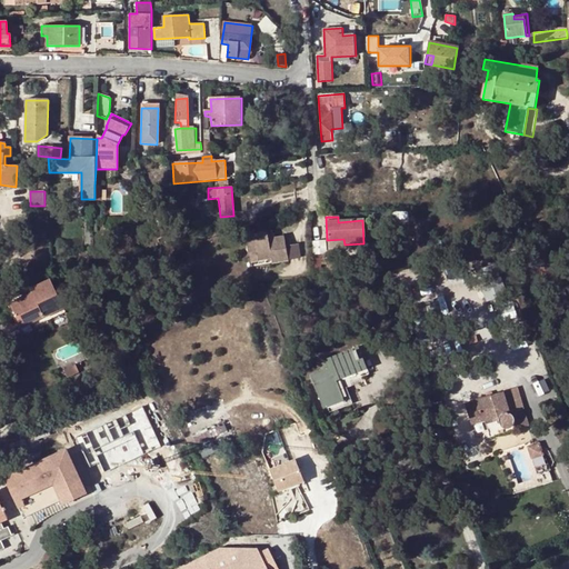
[(246,237),(249,253),(257,251),(258,261),(270,259),(271,263),(288,261),(288,260),(286,246),(283,238),(269,240),(268,232),(246,237)]
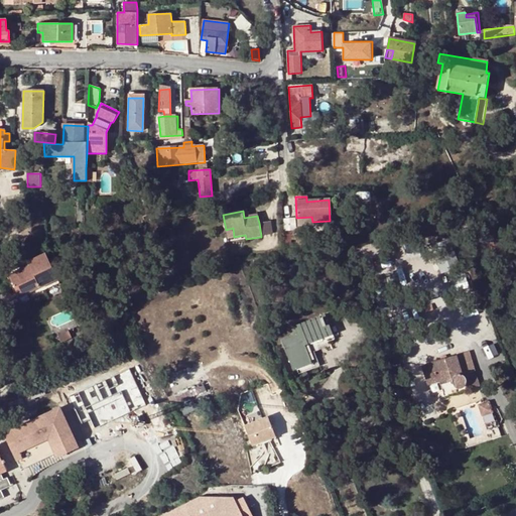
[(259,223),(261,236),(273,234),(271,221),(259,223)]
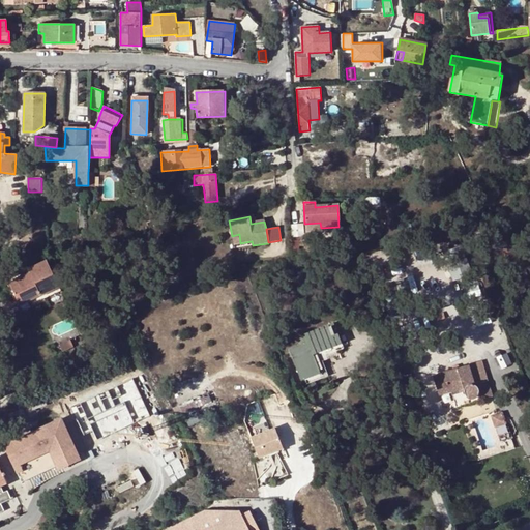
[(239,234),(232,236),(233,244),(240,243),(239,234)]
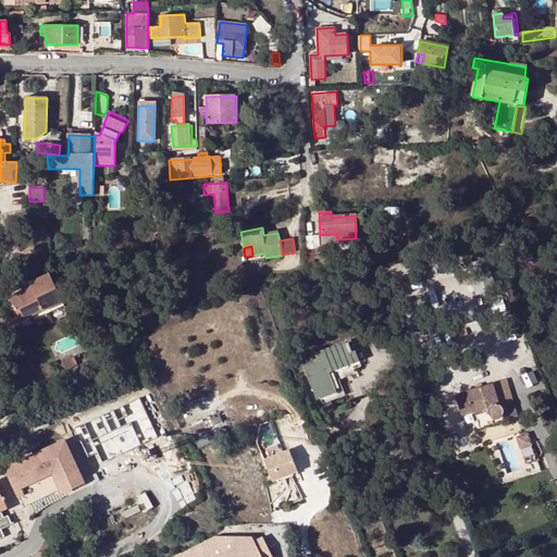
[(319,260),(321,269),(331,267),(330,259),(330,258),(319,260)]
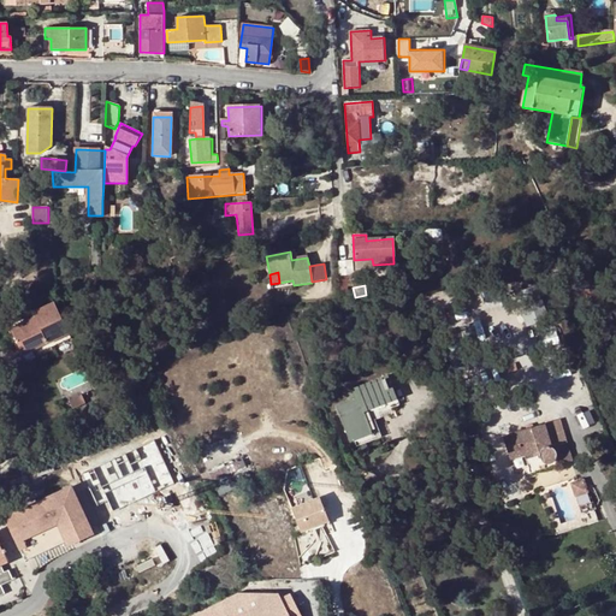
[(365,286),(366,295),(374,294),(373,285),(365,286)]
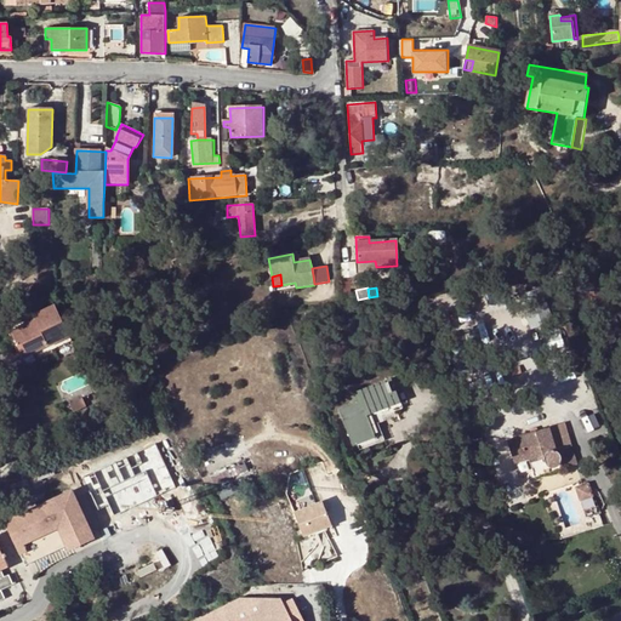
[(598,292),(582,295),(585,307),(600,303),(598,292)]
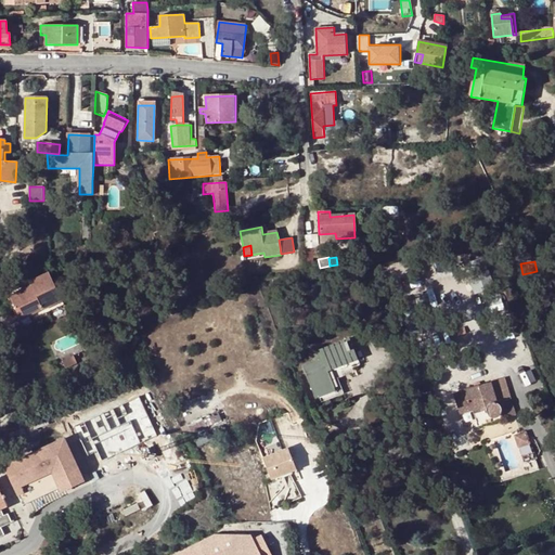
[(24,326),(46,317),(44,314),(42,311),(62,301),(49,273),(29,283),(30,286),(23,291),(10,297),(24,326)]
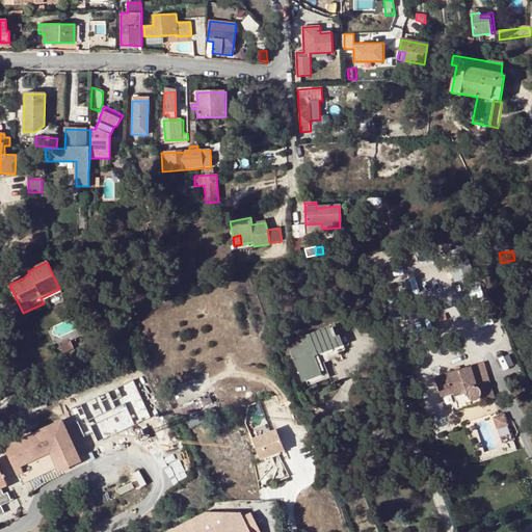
[(41,298),(43,301),(61,292),(59,289),(41,298)]
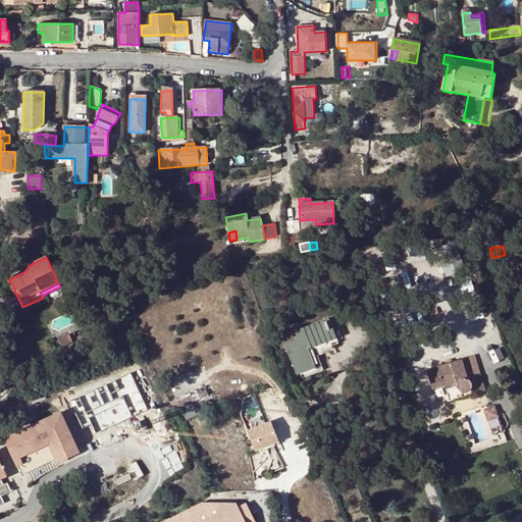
[(434,308),(424,312),(426,318),(436,315),(434,308)]
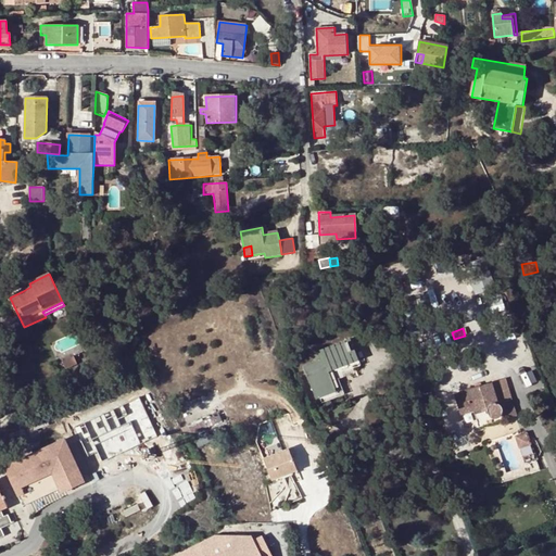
[(366,365),(356,339),(353,340),(356,349),(355,350),(361,366),(366,365)]
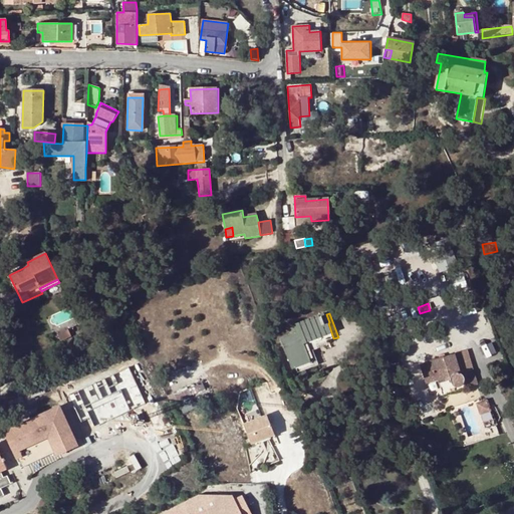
[(326,314),(293,327),(295,332),(280,338),(292,369),(295,368),(311,362),(305,349),(311,347),(333,338),(328,323),(329,322),(326,314)]
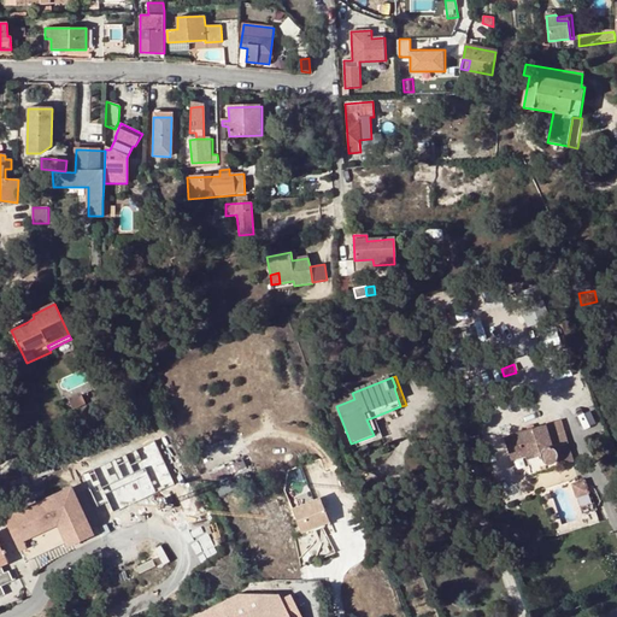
[(374,435),(354,442),(357,448),(382,439),(374,417),(366,419),(374,435)]
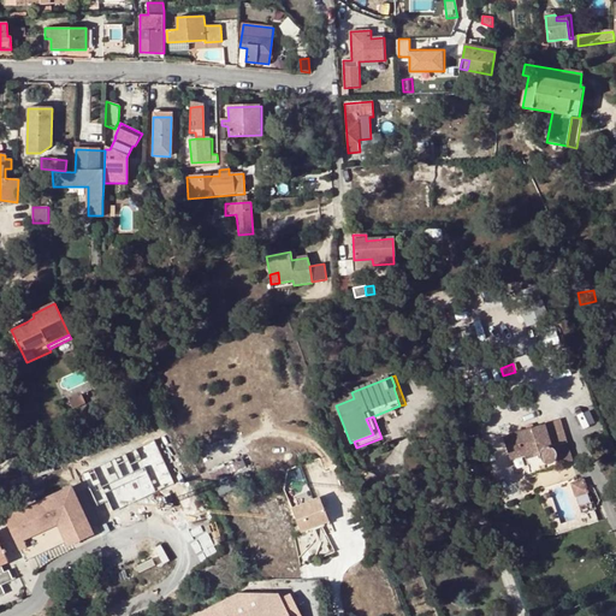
[(567,443),(561,421),(503,437),(510,460),(525,456),(538,452),(542,461),(543,462),(544,463),(546,465),(549,465),(552,465),(555,462),(556,460),(557,457),(557,455),(556,451),(555,450),(551,448),(567,443)]
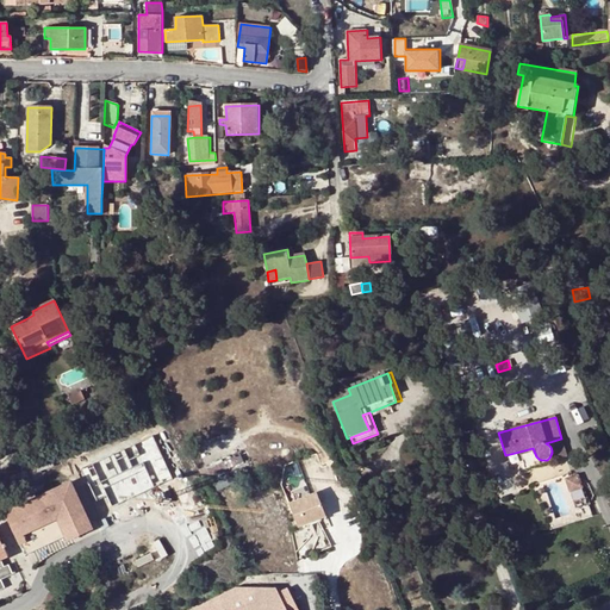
[(533,448),(520,452),(526,468),(566,455),(561,439),(546,443),(549,446),(551,447),(552,450),(552,453),(551,455),(549,458),(547,460),(543,460),(541,460),(539,459),(537,458),(536,456),(533,448)]
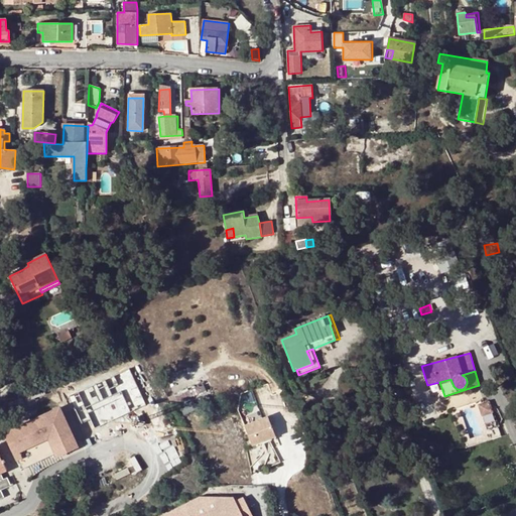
[(491,400),(480,404),(483,413),(494,410),(491,400)]
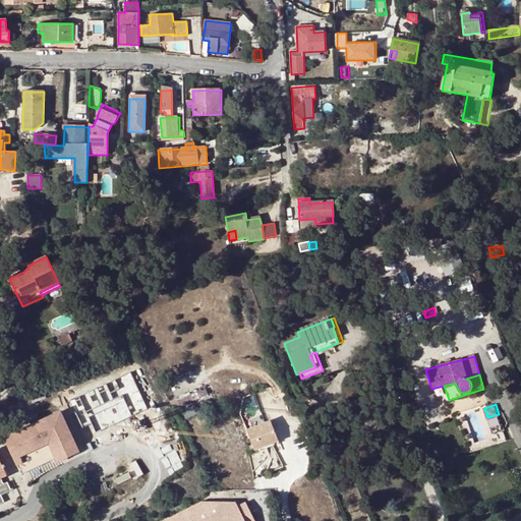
[(61,413),(6,439),(21,472),(76,448),(61,413)]
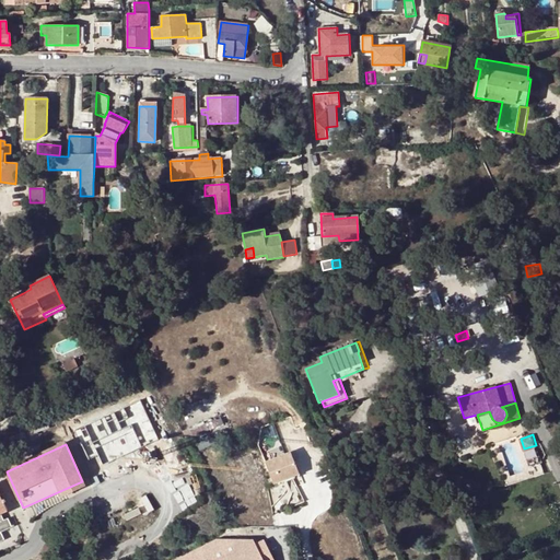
[(291,453),(266,463),(273,483),(299,473),(291,453)]
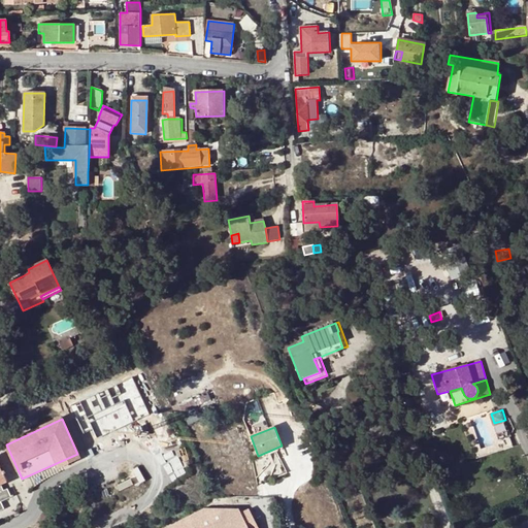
[(492,446),(479,450),(481,457),(513,448),(508,437),(491,442),(492,446)]
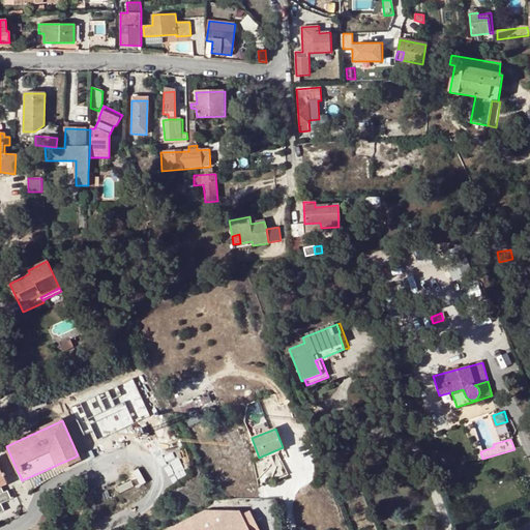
[(0,512),(3,511),(0,504),(11,499),(7,491),(4,493),(1,486),(7,482),(0,468),(0,512)]
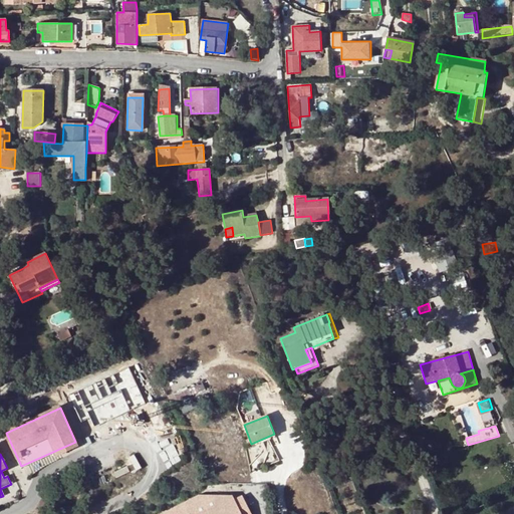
[(242,513),(235,499),(233,495),(199,495),(162,513),(242,513)]
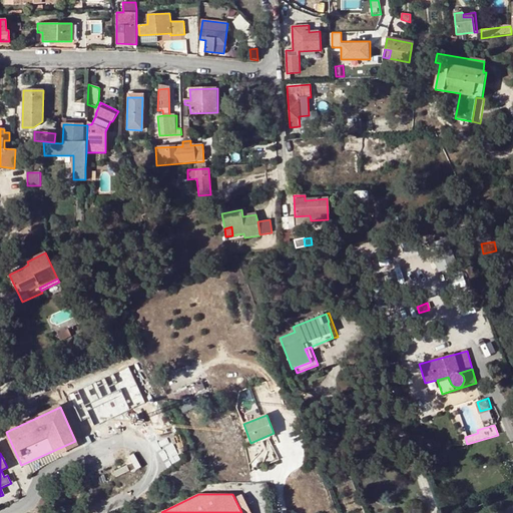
[(234,498),(241,512),(251,512),(241,494),(234,498)]
